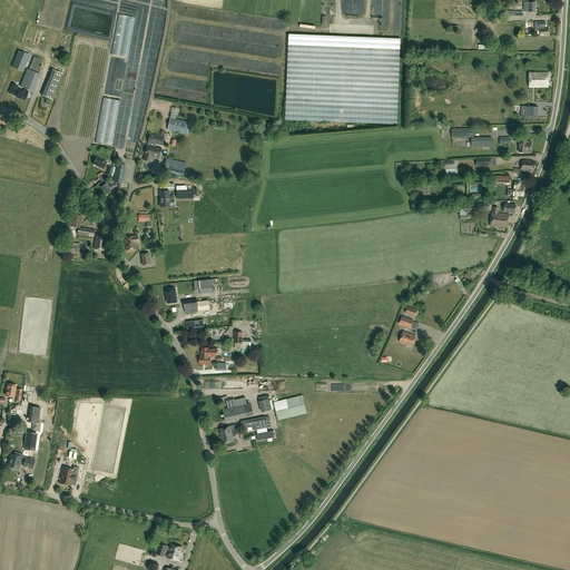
[(536,12),(536,2),(529,2),(526,2),(526,12),(529,12),(536,12)]
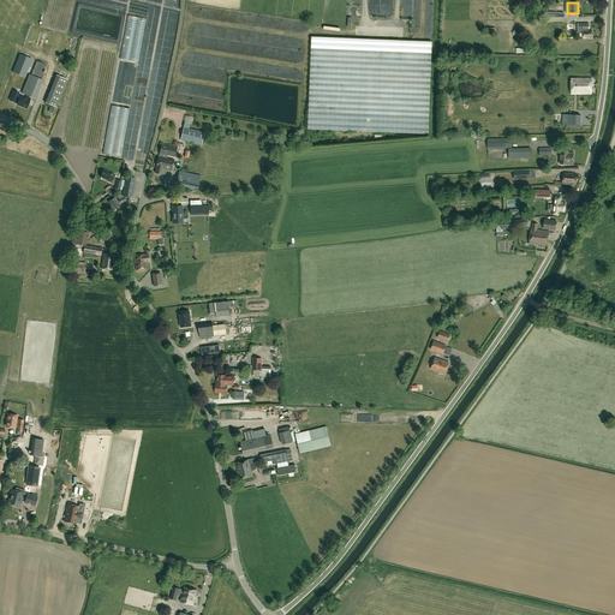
[(138,60),(143,18),(125,16),(120,58),(138,60)]
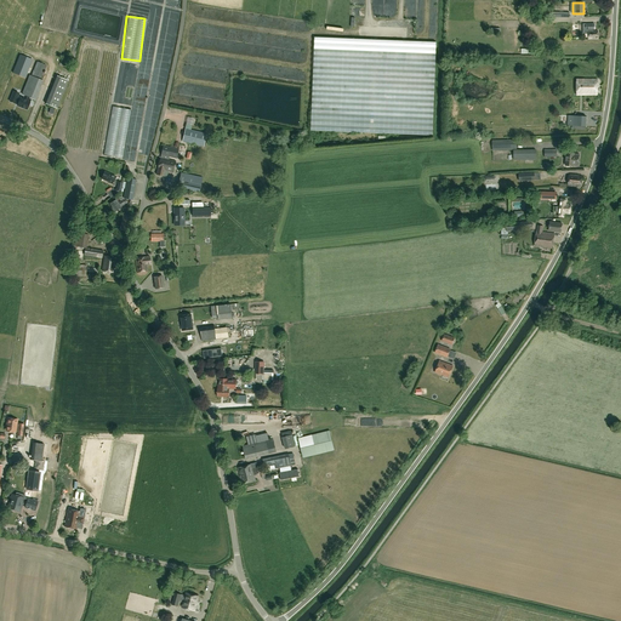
[(598,32),(592,32),(592,23),(586,24),(586,32),(587,32),(588,39),(598,39),(598,32)]
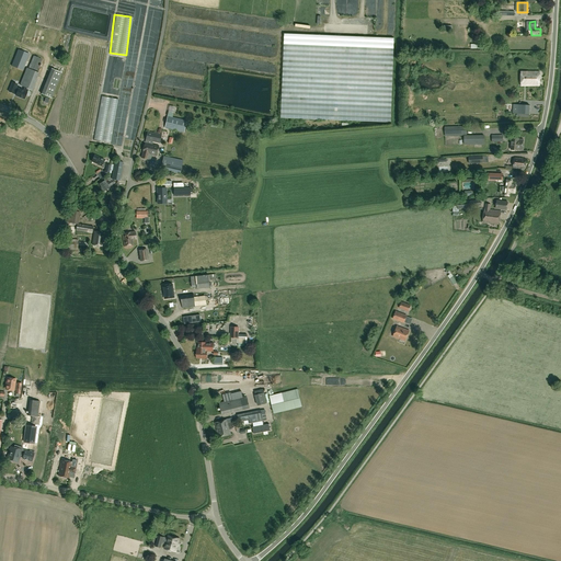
[(395,38),(285,34),(282,118),(391,123),(395,38)]
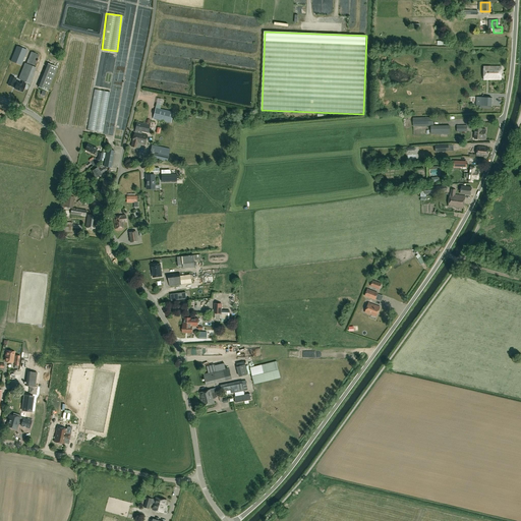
[(10,61),(21,65),(27,50),(16,46),(10,61)]
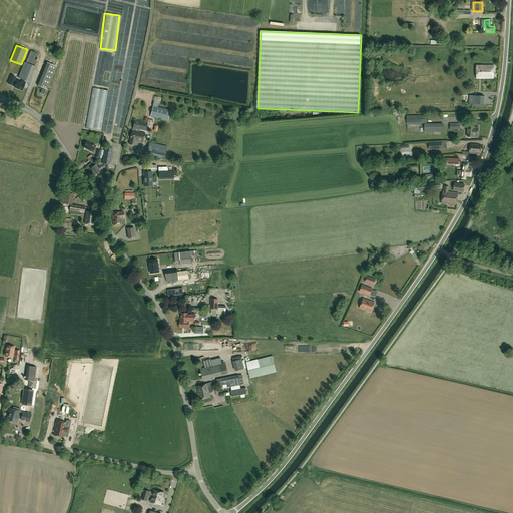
[(30,51),(26,62),(24,62),(18,78),(29,83),(36,67),(33,66),(38,54),(30,51)]
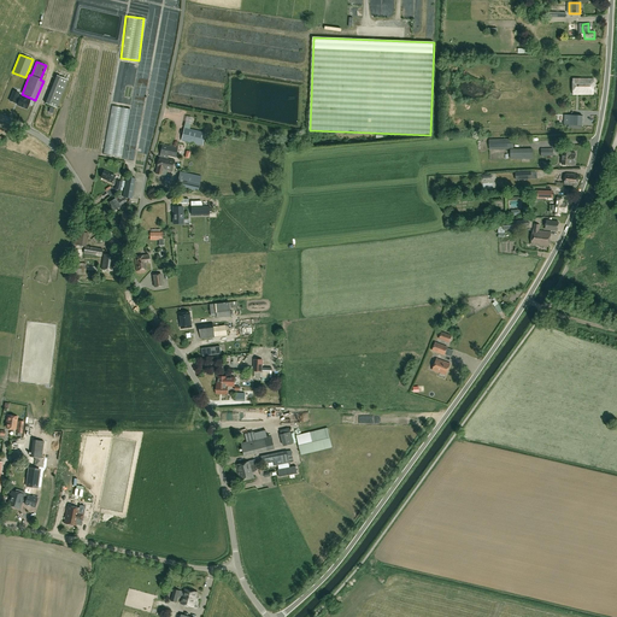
[(57,109),(68,80),(57,75),(45,104),(57,109)]
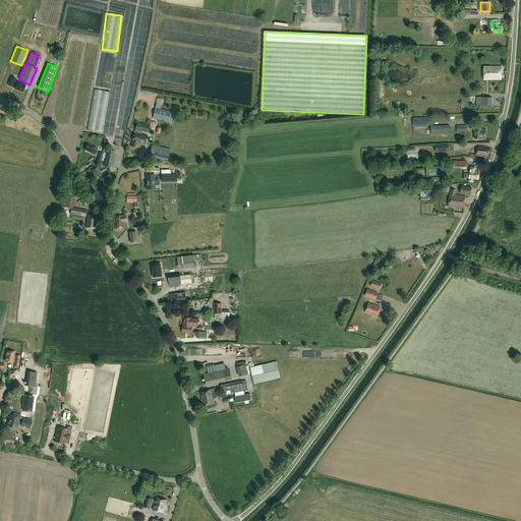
[(501,67),(484,67),(484,79),(501,79),(501,67)]
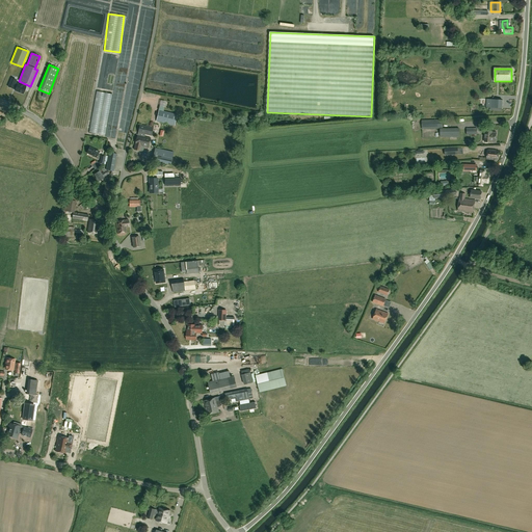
[(17,84),(15,90),(23,94),(25,87),(26,85),(23,84),(22,86),(17,84)]
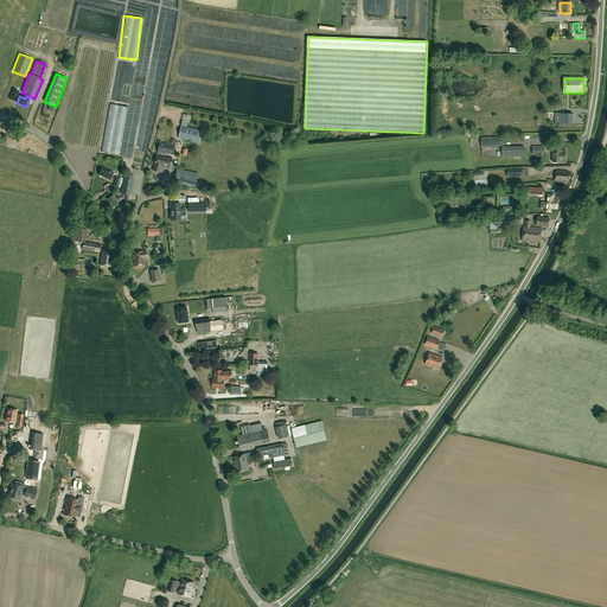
[(115,132),(121,133),(126,108),(120,107),(120,112),(117,112),(115,121),(116,121),(115,127),(112,126),(112,129),(115,129),(115,132)]
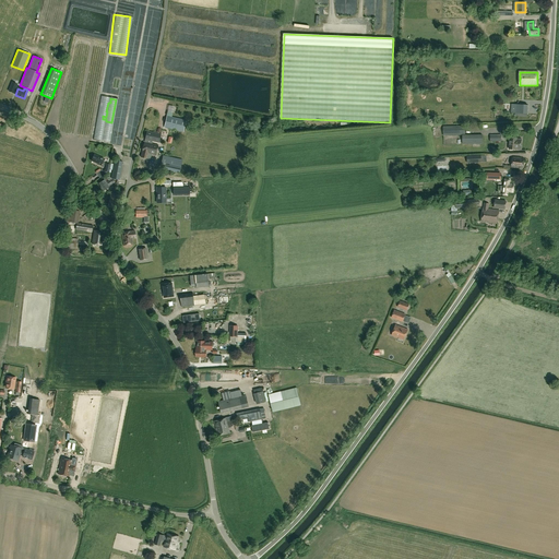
[(528,106),(512,105),(511,114),(527,115),(528,106)]
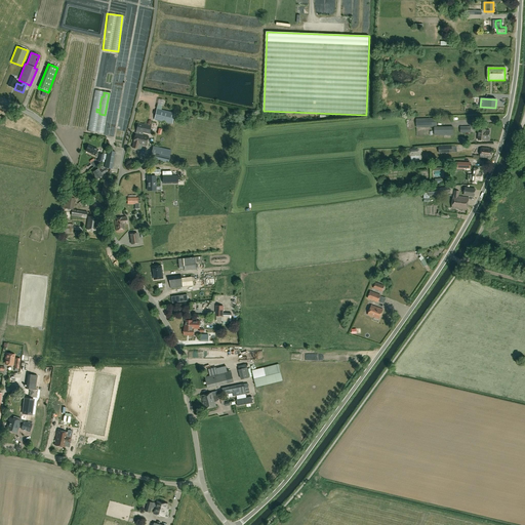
[(174,113),(157,109),(154,120),(172,124),(174,113)]
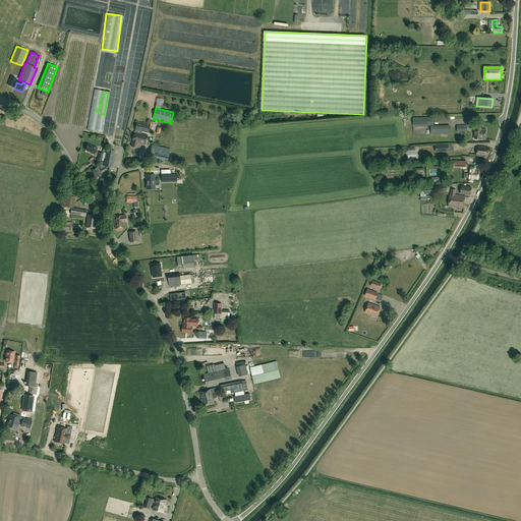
[(413,126),(430,126),(430,133),(435,133),(435,138),(441,138),(441,136),(450,136),(450,125),(433,126),(433,117),(413,118),(413,126)]
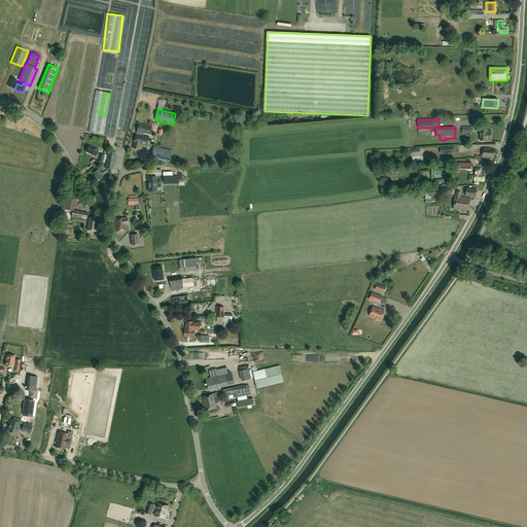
[(148,137),(143,136),(143,133),(149,134),(151,127),(138,124),(133,148),(138,149),(139,144),(146,146),(148,137)]
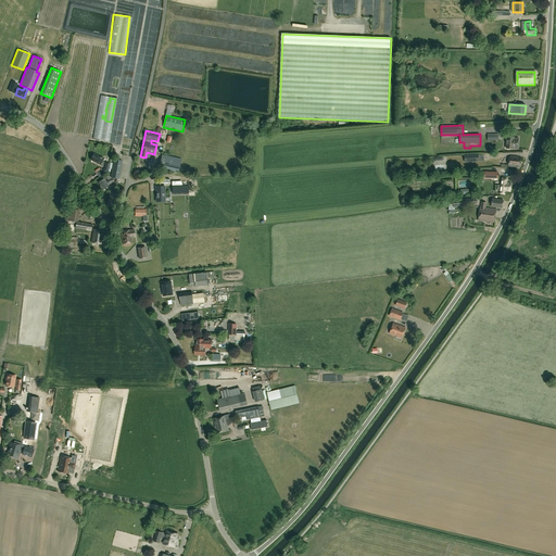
[(507,137),(506,149),(514,149),(517,149),(518,138),(514,138),(507,137)]
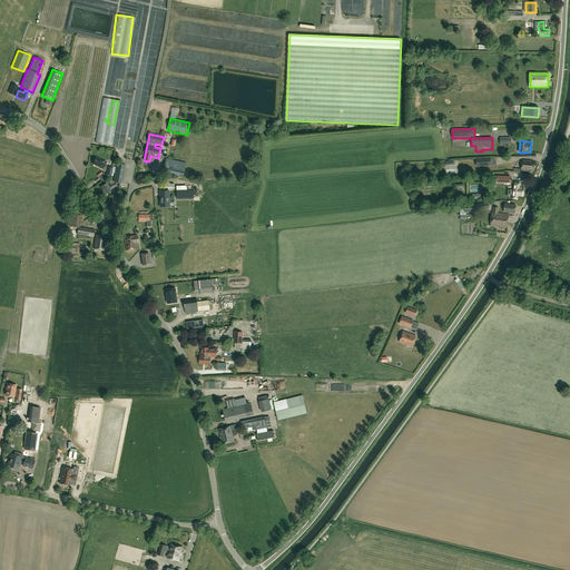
[(168,174),(183,176),(185,163),(174,160),(174,158),(167,156),(166,158),(163,175),(167,176),(168,174)]
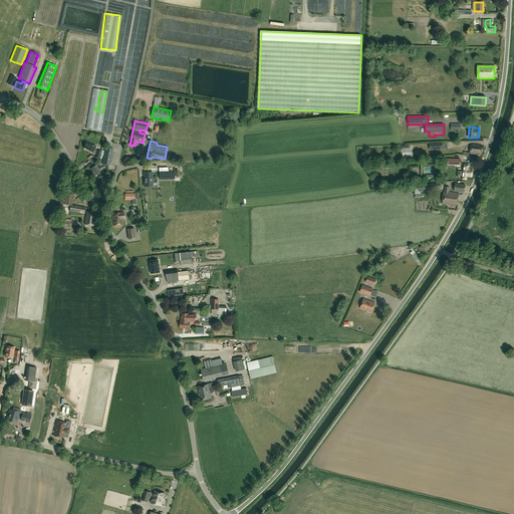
[(96,150),(94,149),(95,147),(86,143),(83,148),(92,152),(94,153),(96,150)]
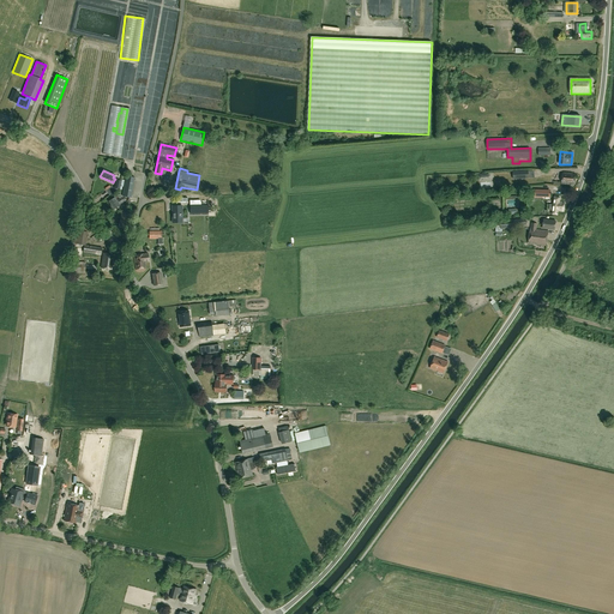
[(561,184),(573,185),(575,174),(563,173),(561,184)]
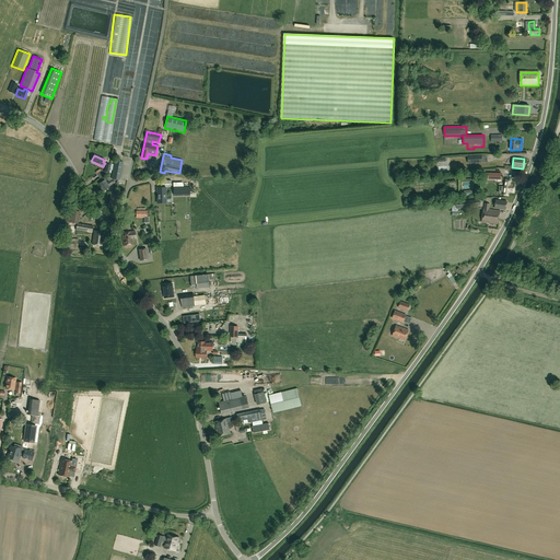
[(120,181),(123,162),(115,161),(112,178),(120,181)]
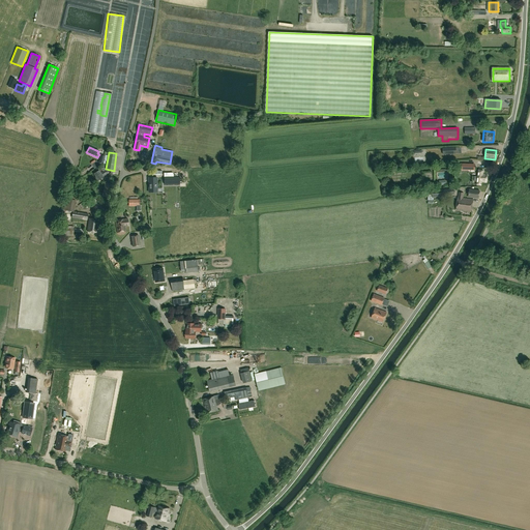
[(102,177),(108,173),(106,170),(104,168),(101,169),(102,172),(100,173),(98,171),(94,174),(98,180),(102,177)]
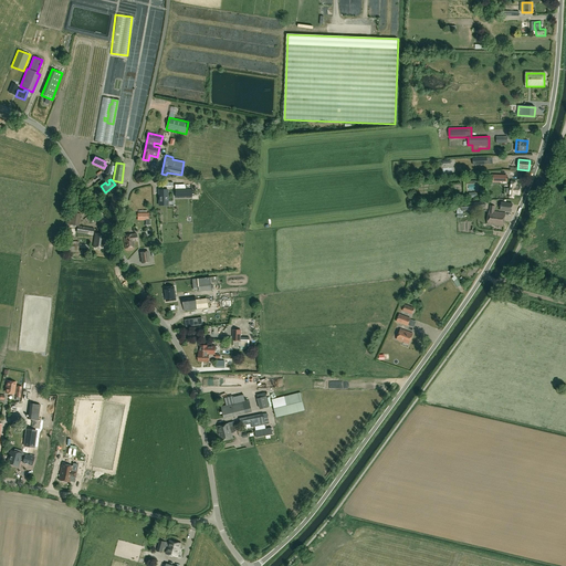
[(175,197),(192,197),(191,189),(185,189),(185,185),(184,185),(184,181),(175,181),(175,197)]
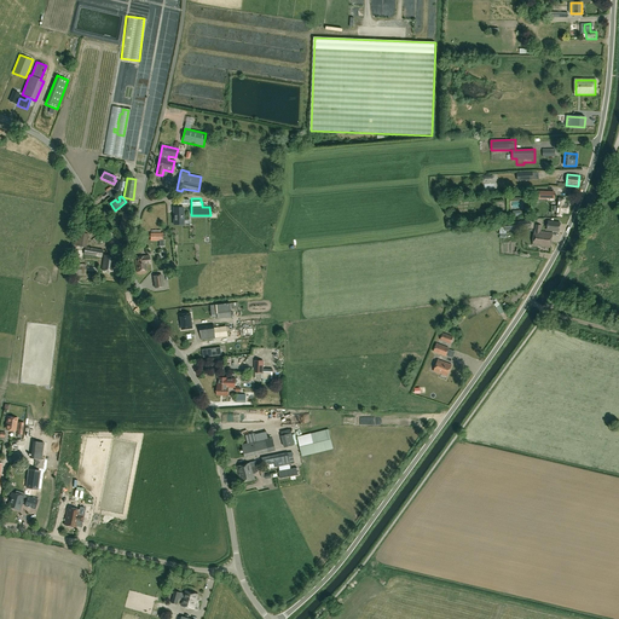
[(559,198),(559,203),(557,203),(556,217),(562,217),(562,213),(568,214),(570,204),(565,204),(565,198),(559,198)]
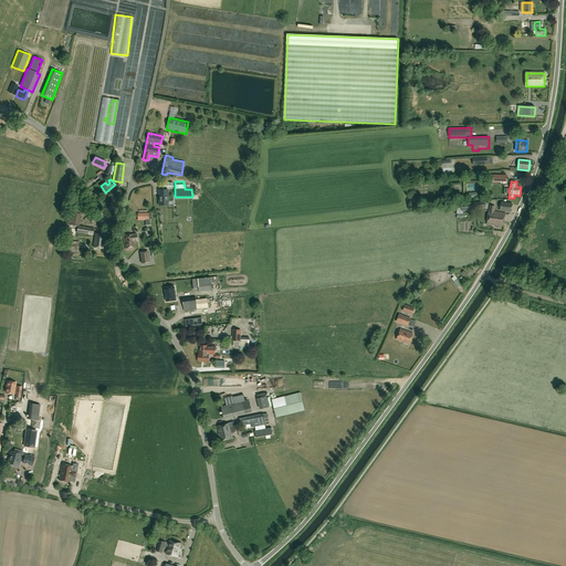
[(117,211),(121,197),(112,196),(108,209),(117,211)]
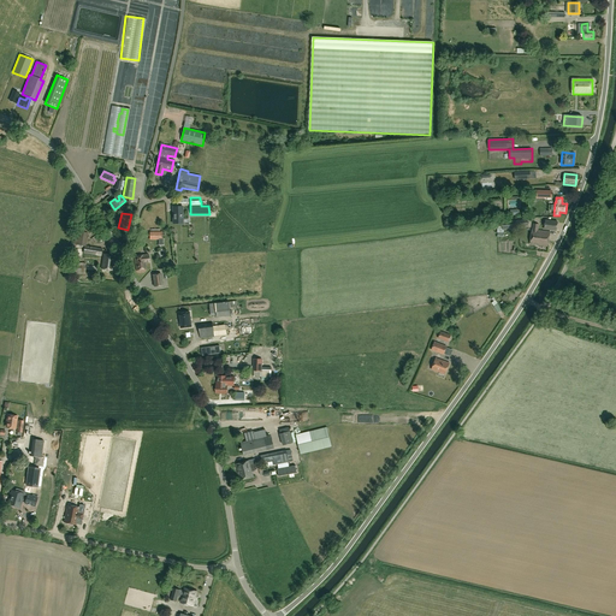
[(505,230),(528,226),(527,219),(504,223),(505,230)]
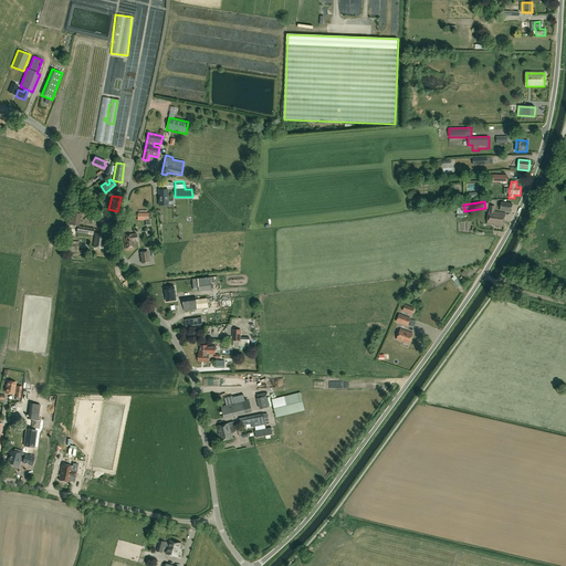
[(511,212),(512,203),(501,202),(500,211),(511,212)]
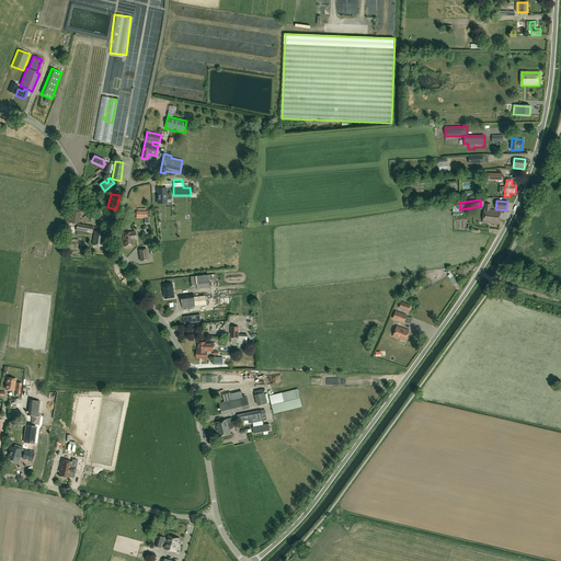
[(501,212),(489,209),(490,207),(490,204),(485,203),(482,222),(499,225),(501,212)]
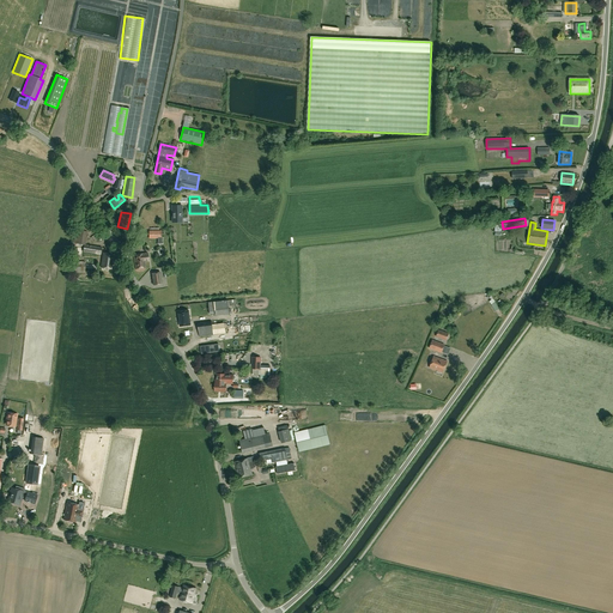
[(83,253),(101,255),(102,248),(85,244),(87,232),(86,231),(86,229),(82,228),(80,231),(77,230),(74,243),(84,244),(83,253)]
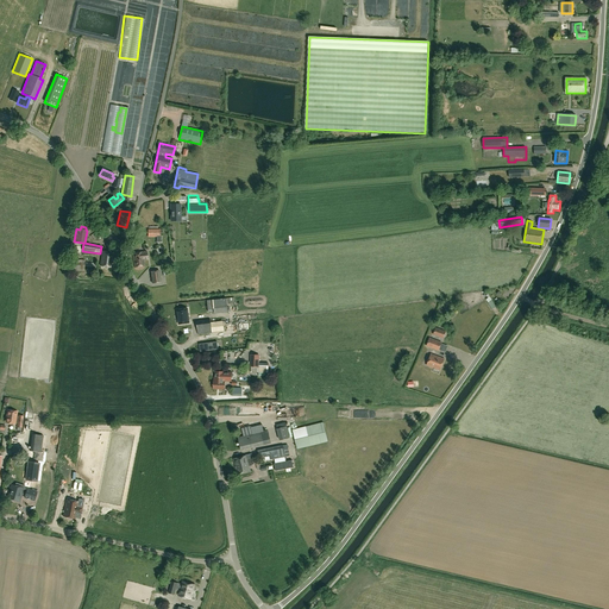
[(112,268),(114,253),(102,251),(100,265),(112,268)]
